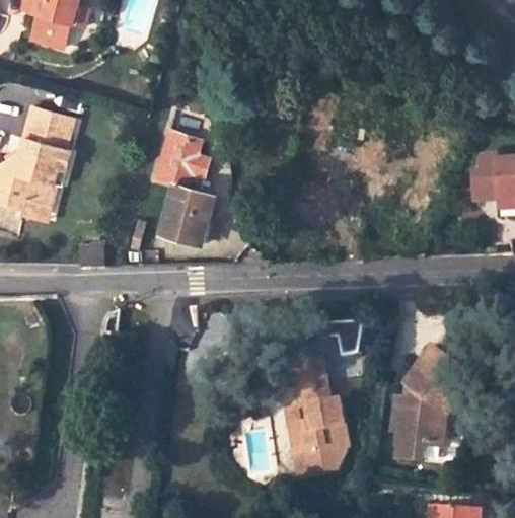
[(23,0),(22,6),(31,8),(33,0),(23,0)]
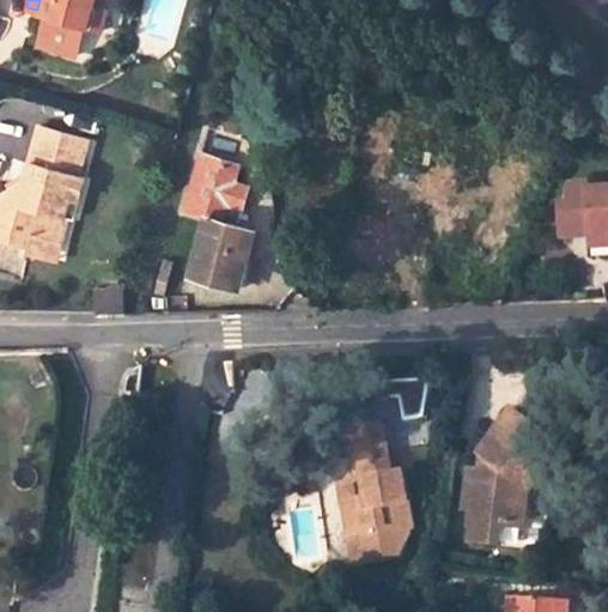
[(40,0),(37,10),(42,12),(40,23),(48,43),(65,48),(83,32),(85,24),(91,26),(92,22),(97,4),(91,2),(91,0),(40,0)]
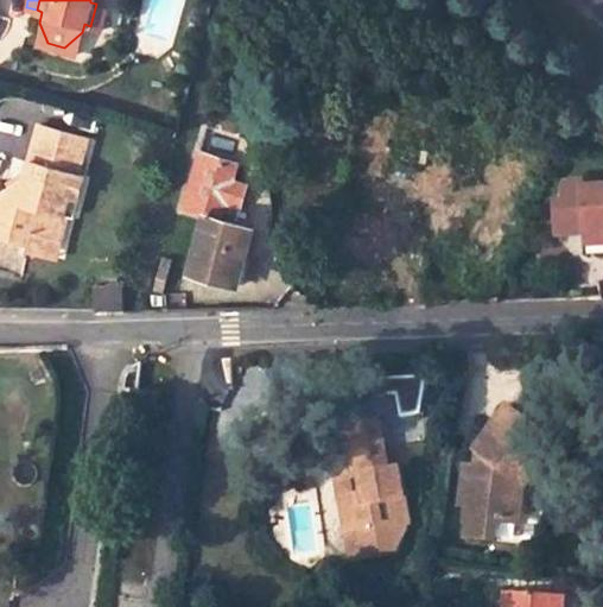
[(96,4),(91,21),(90,26),(99,29),(105,6),(96,4)]
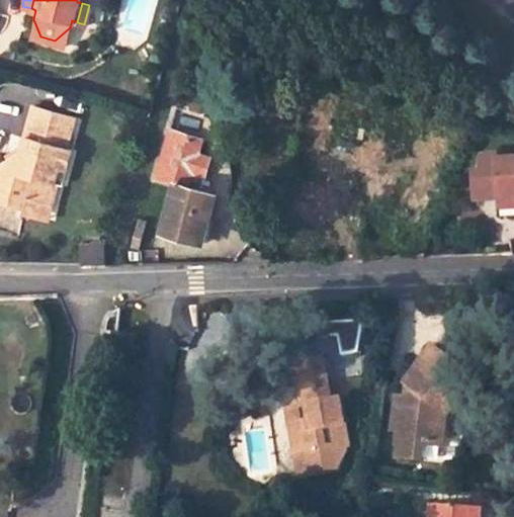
[(33,19),(29,33),(40,36),(33,19)]
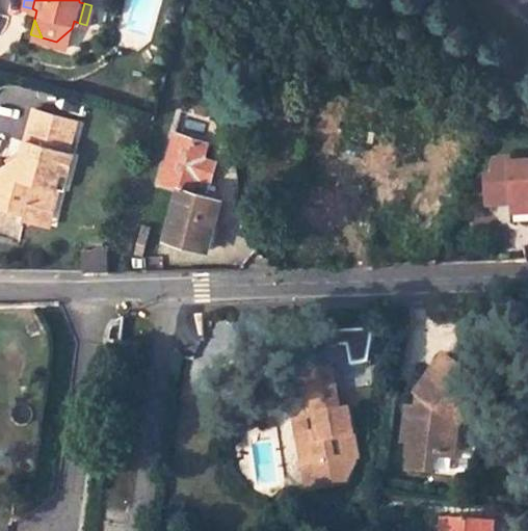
[(67,45),(71,30),(72,28),(56,42),(58,43),(67,45)]
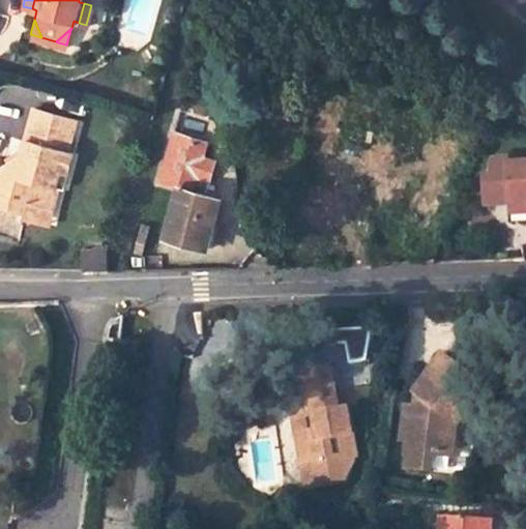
[(52,185),(57,166),(62,168),(68,169),(72,153),(67,152),(77,120),(33,107),(19,155),(0,169),(0,204),(23,211),(25,205),(50,212),(57,187),(52,185)]
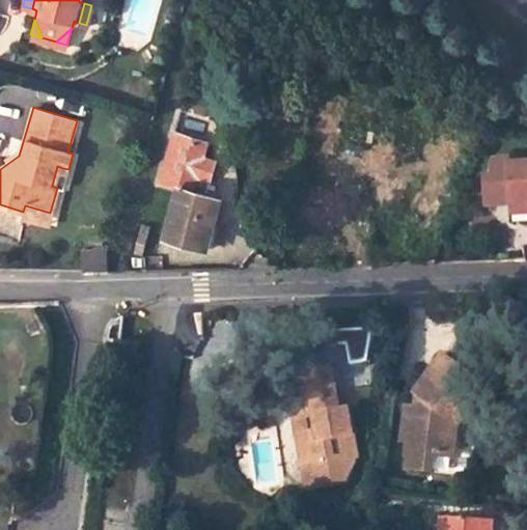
[(155,183),(174,188),(161,238),(202,249),(218,199),(188,191),(192,175),(196,160),(201,143),(169,134),(155,183)]
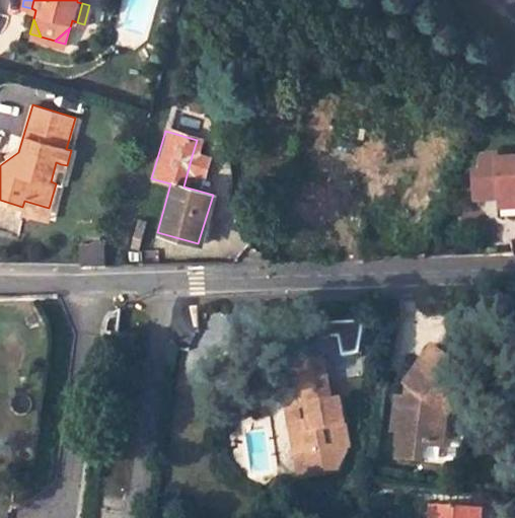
[(188,171),(201,175),(206,160),(192,156),(188,171)]
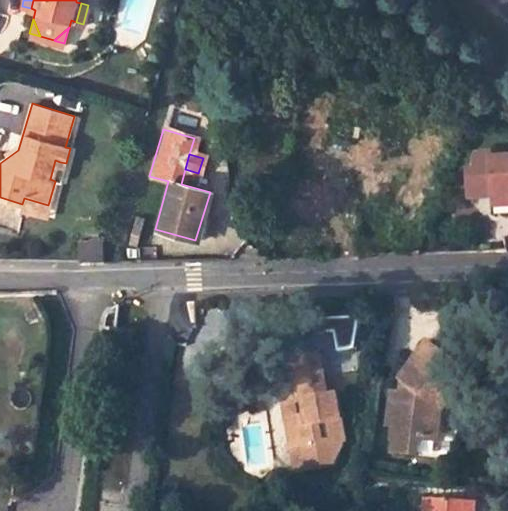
[(507,156),(487,159),(487,154),(472,155),(472,171),(467,171),(465,173),(467,199),(489,198),(507,196),(507,156)]
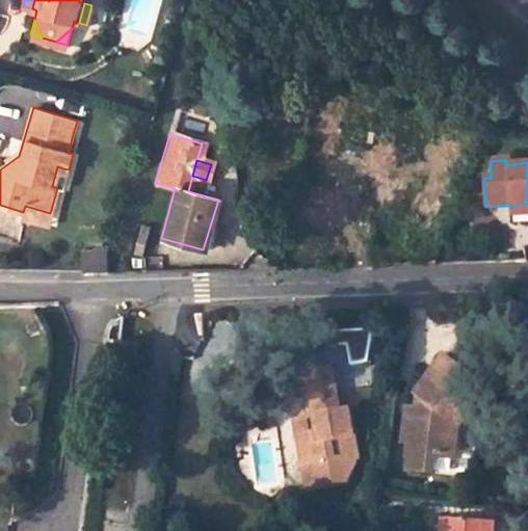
[(57,166),(52,186),(57,188),(62,189),(69,169),(62,168),(57,166)]
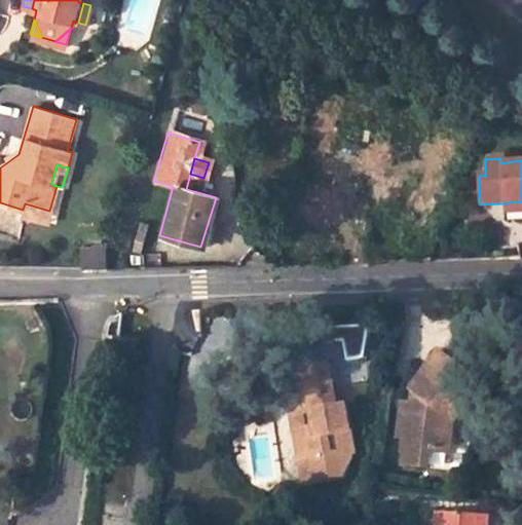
[(521,201),(502,203),(502,211),(521,210),(521,201)]
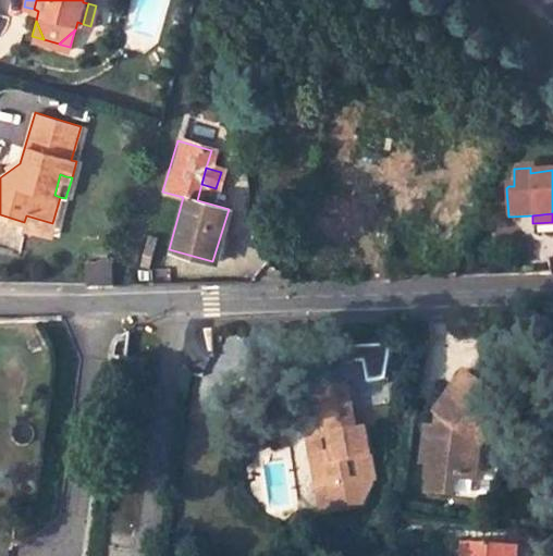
[(23,226),(49,234),(50,230),(52,223),(26,215),(24,222),(23,226)]
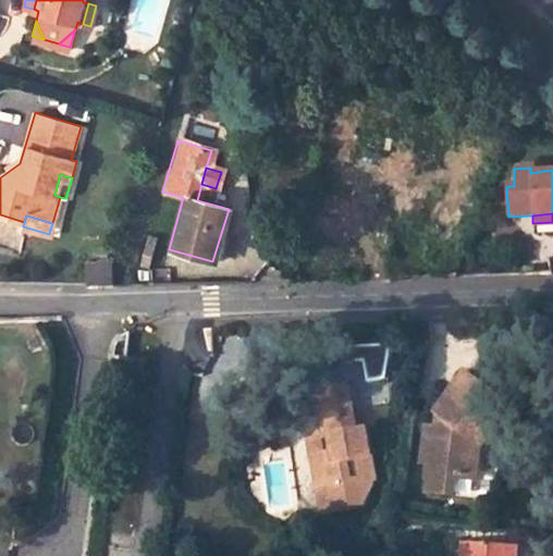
[(470,478),(474,444),(468,439),(482,422),(489,427),(503,410),(504,408),(491,396),(493,393),(466,370),(433,408),(435,411),(433,428),(434,433),(433,444),(428,444),(419,448),(418,457),(426,466),(422,491),(444,494),(445,476),(470,478)]
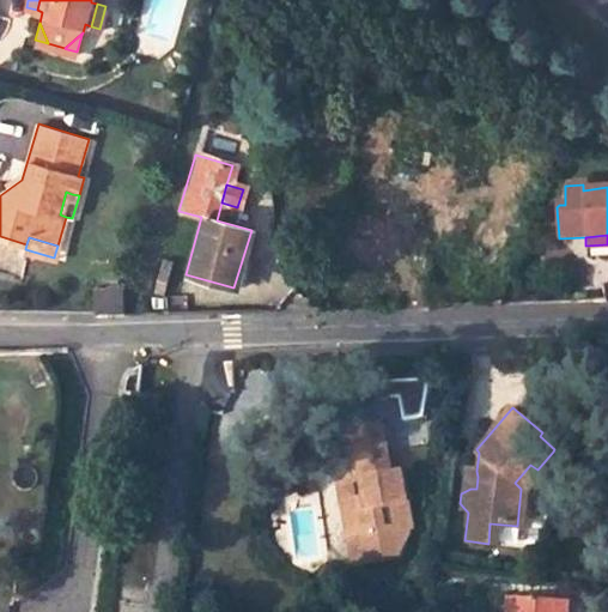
[(405,528),(393,472),(382,473),(372,424),(340,430),(350,480),(354,479),(360,507),(350,508),(347,508),(357,562),(389,556),(393,555),(395,553),(399,550),(400,547),(401,543),(401,540),(400,529),(405,528)]
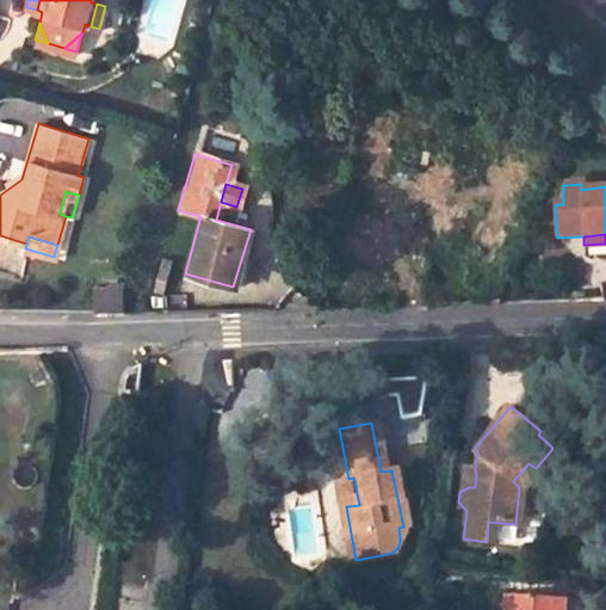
[(529,463),(513,481),(519,487),(536,468),(529,463)]
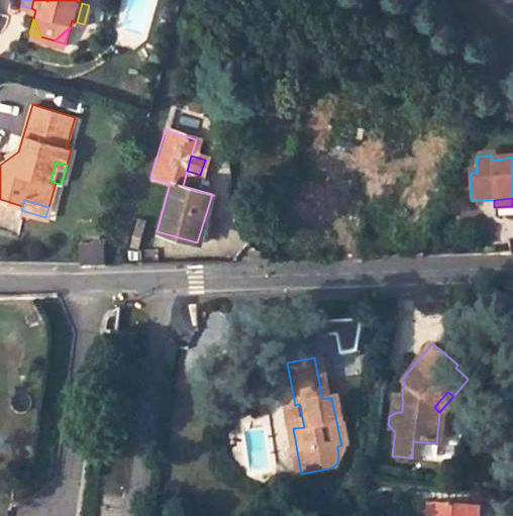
[(391,396),(389,416),(397,412),(402,412),(403,402),(402,397),(391,396)]
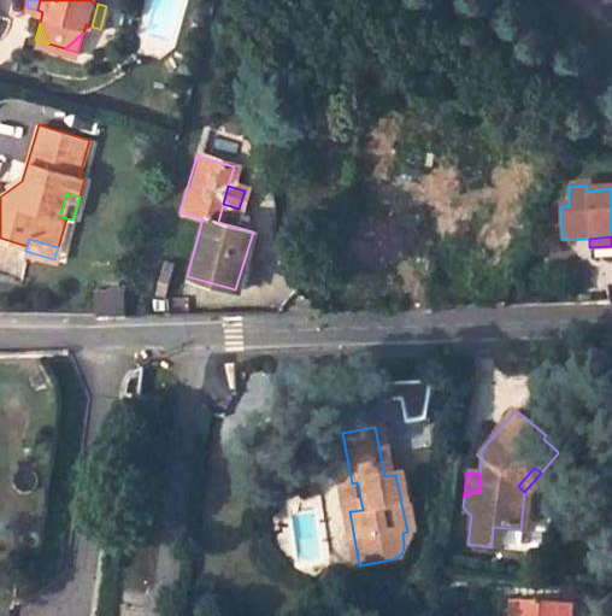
[(333,487),(347,567),(359,565),(349,511),(352,511),(347,485),(333,487)]
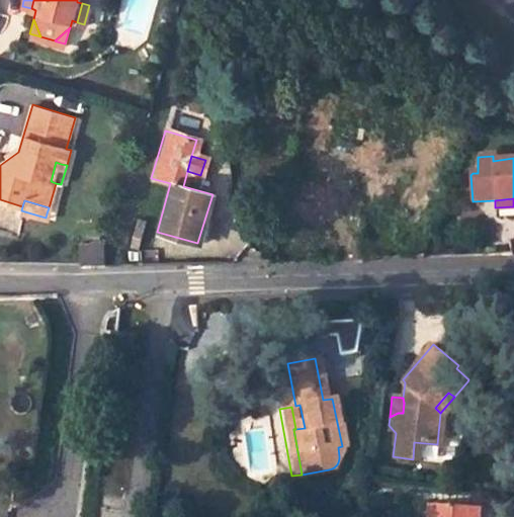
[(475,516),(475,508),(427,505),(426,516),(475,516)]
